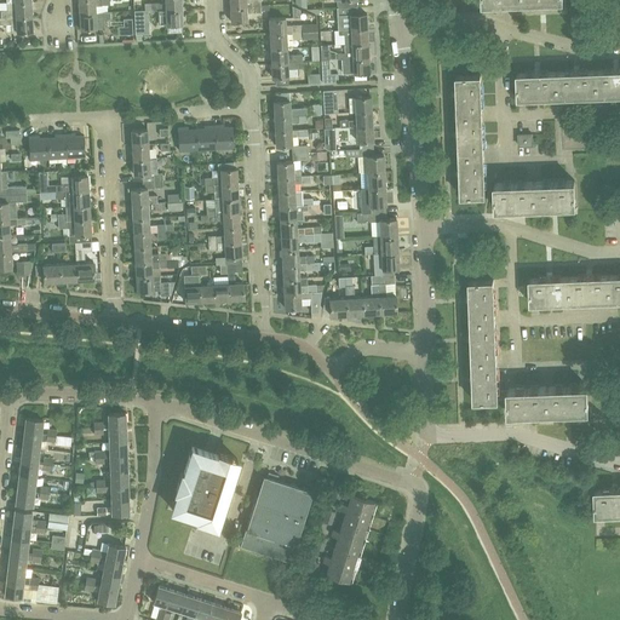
[(109,0),(80,0),(81,15),(110,12),(110,11),(97,12),(97,5),(102,5),(109,4),(109,0)]
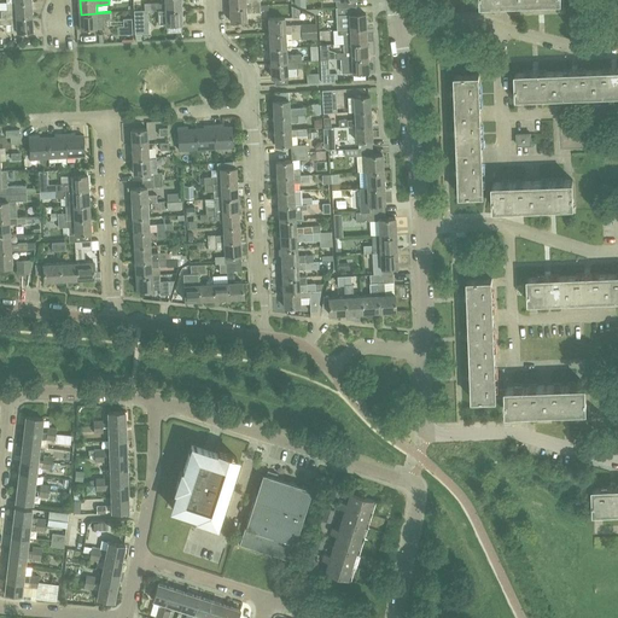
[(143,10),(156,10),(182,9),(181,0),(165,0),(165,3),(158,4),(158,3),(133,4),(134,11),(143,10)]
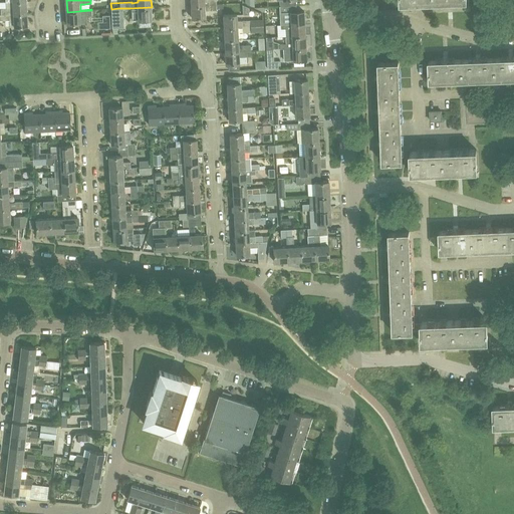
[(0,15),(28,13),(27,1),(6,3),(6,8),(0,8),(1,14),(0,14),(0,15)]
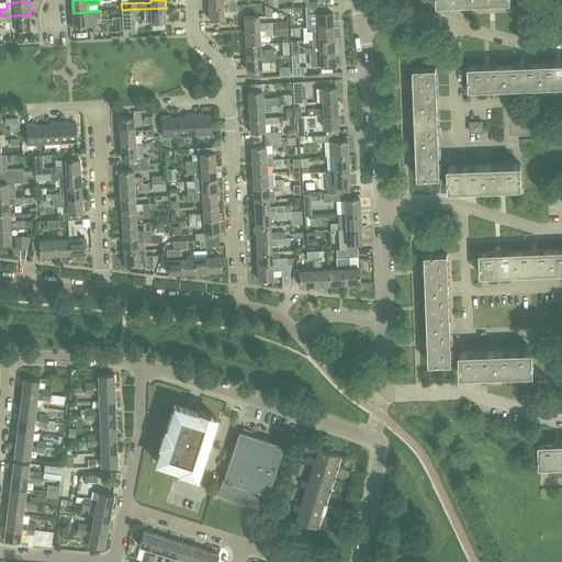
[(236,4),(210,6),(210,19),(225,18),(225,11),(229,11),(237,11),(237,9),(236,4)]
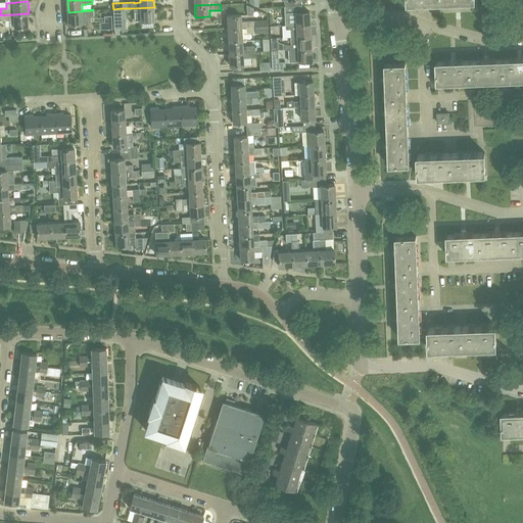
[(301,5),(285,6),(285,12),(295,12),(295,19),(289,19),(289,25),(310,24),(308,11),(301,12),(301,5)]
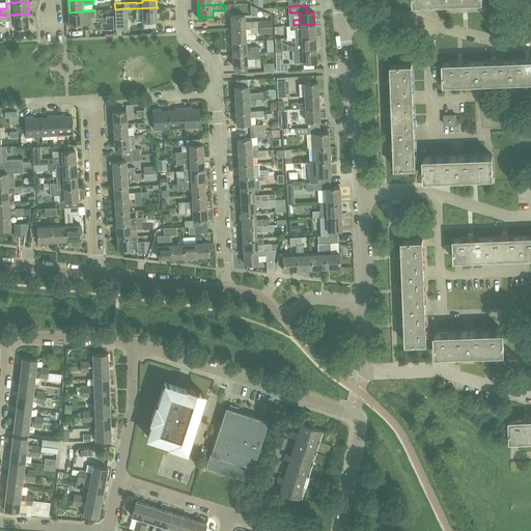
[(157,7),(134,8),(134,15),(137,14),(137,21),(143,21),(158,20),(157,7)]
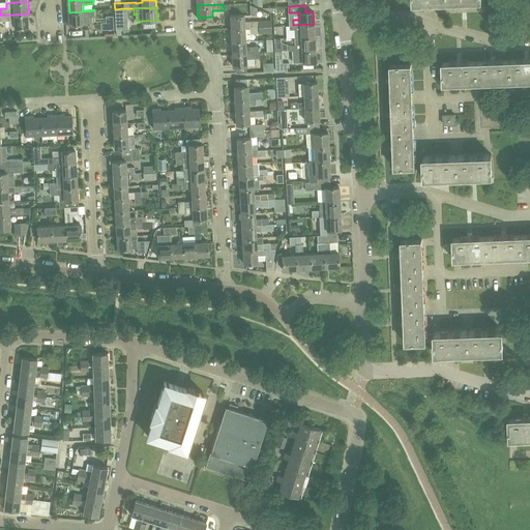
[(116,28),(127,28),(127,21),(122,21),(122,8),(115,9),(116,28)]
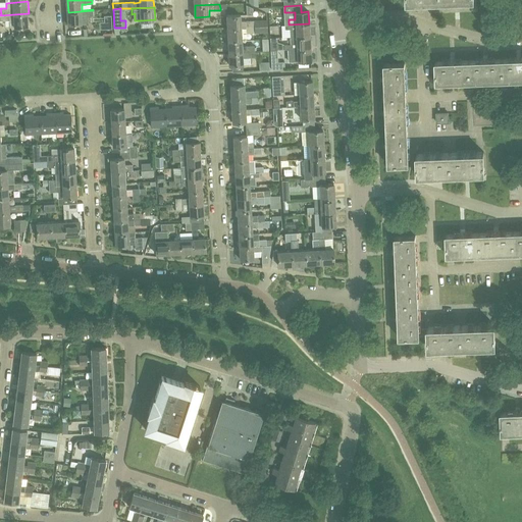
[(93,10),(68,12),(68,24),(83,23),(83,16),(93,16),(93,10)]
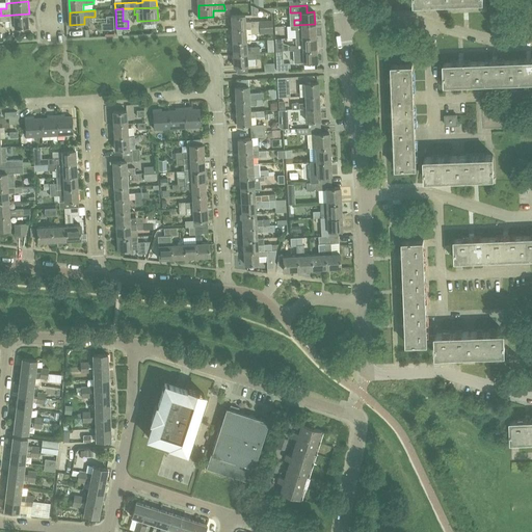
[(29,14),(0,16),(0,20),(8,21),(8,28),(29,26),(29,14)]
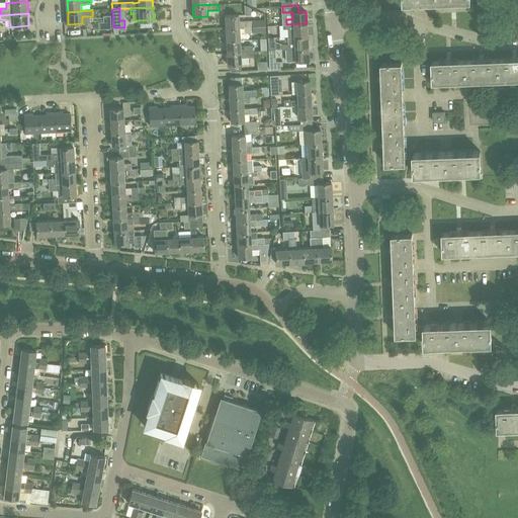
[(225,15),(226,27),(240,26),(244,26),(251,26),(251,20),(239,20),(239,14),(225,15)]
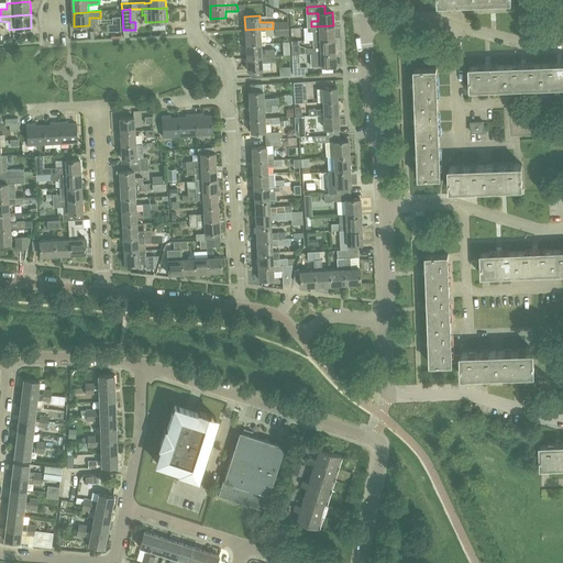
[(107,31),(121,31),(120,17),(112,17),(112,23),(107,23),(107,31)]
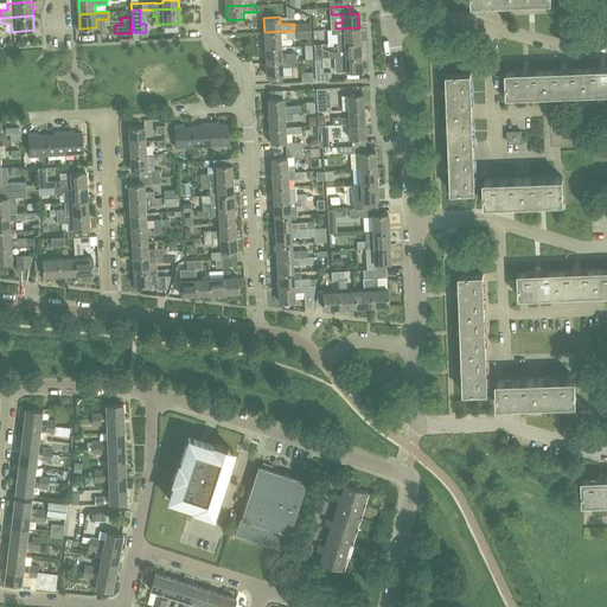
[(359,27),(336,29),(332,29),(332,33),(338,33),(338,43),(360,42),(359,27)]
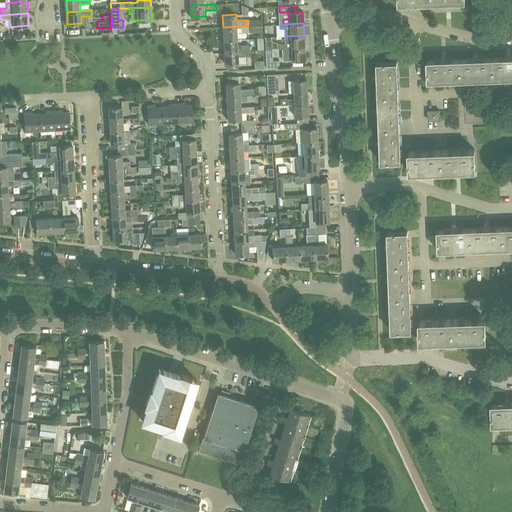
[(237,26),(223,27),(224,39),(237,39),(237,26)]
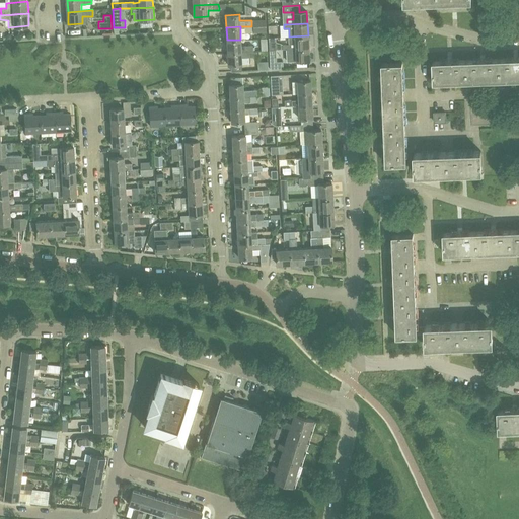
[(308,35),(289,36),(290,43),(282,43),(283,49),(295,49),(308,48),(308,35)]
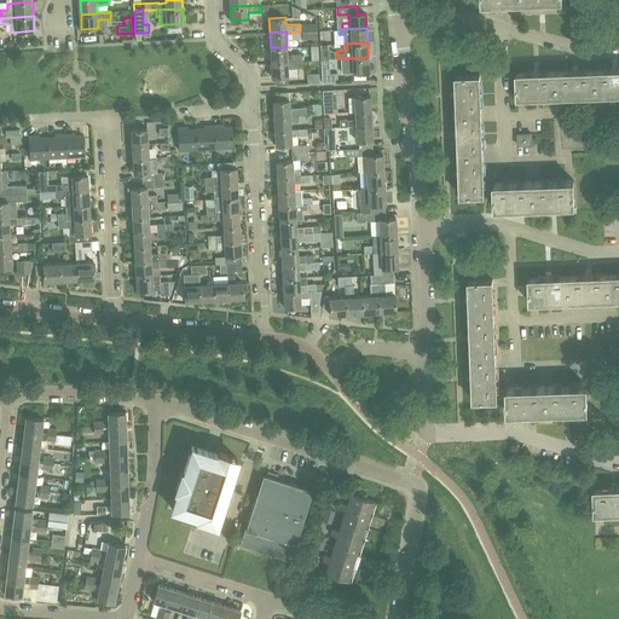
[(287,47),(271,47),(271,62),(301,61),(301,53),(287,55),(287,47)]
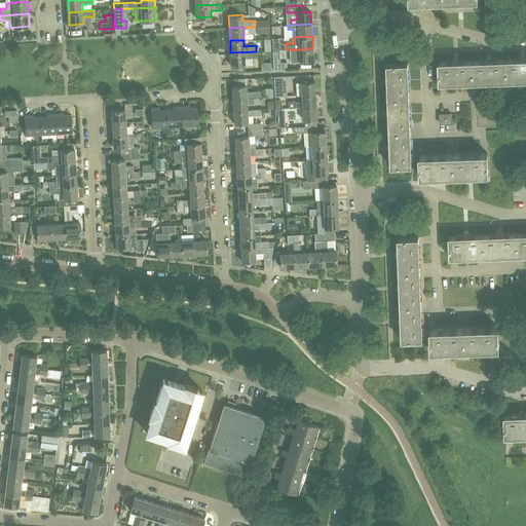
[(312,48),(299,49),(299,62),(313,61),(312,48)]
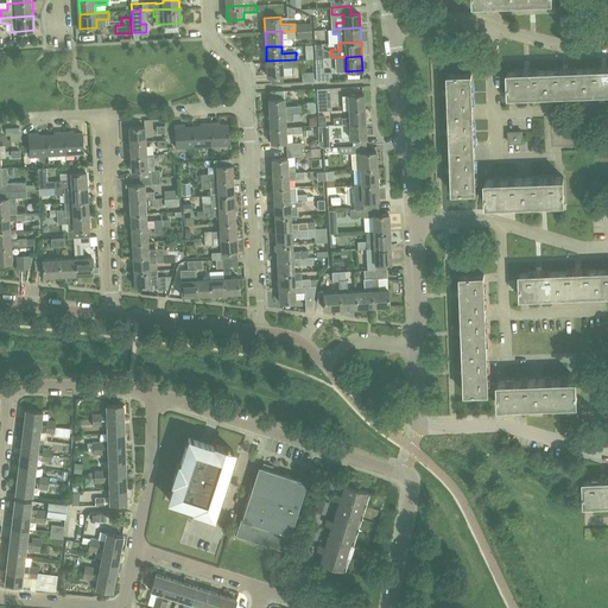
[(296,59),(266,61),(267,76),(283,75),(283,67),(301,67),(301,59),(296,59)]
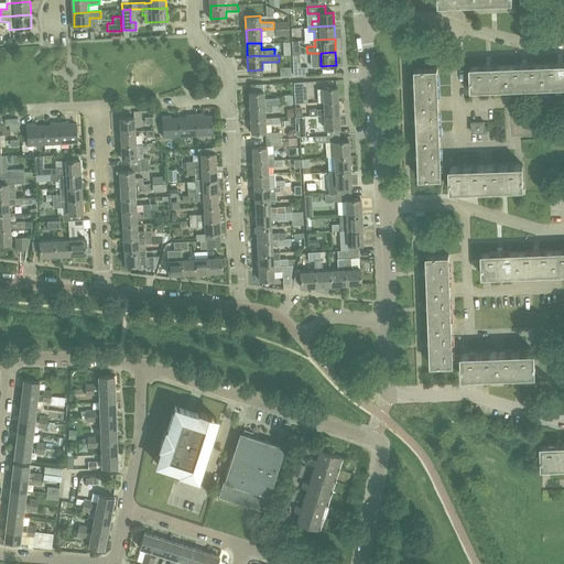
[(292,61),(293,67),(293,75),(307,74),(306,61),(292,61)]
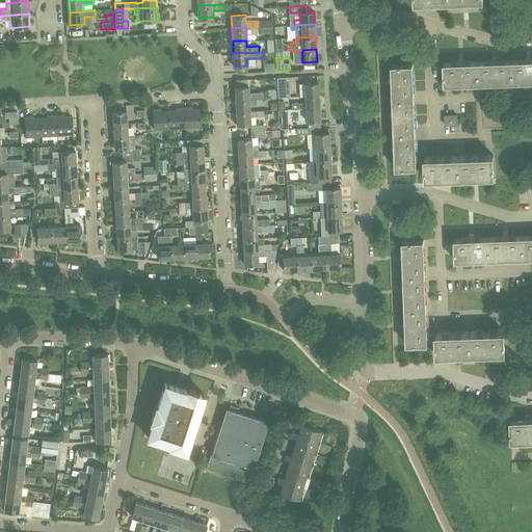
[(531,80),(531,58),(511,59),(512,81),(531,80)]
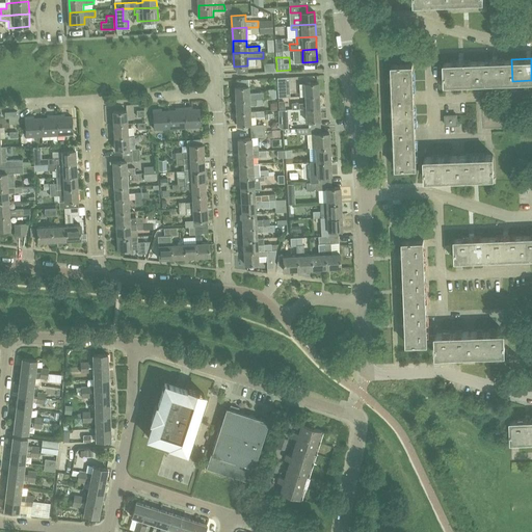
[(512,81),(511,59),(478,60),(478,82),(512,81)]
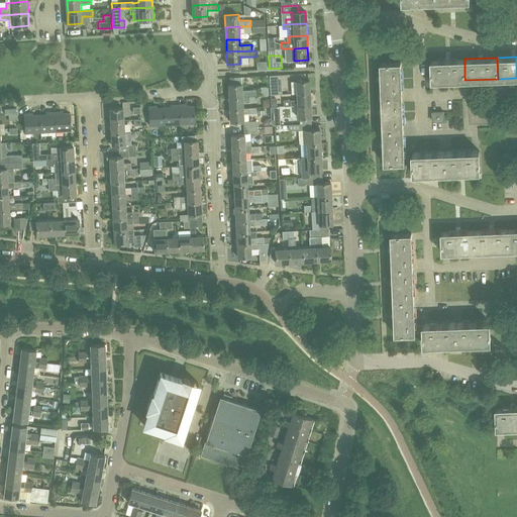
[(464,80),(464,59),(445,60),(431,61),(432,81),(464,80)]
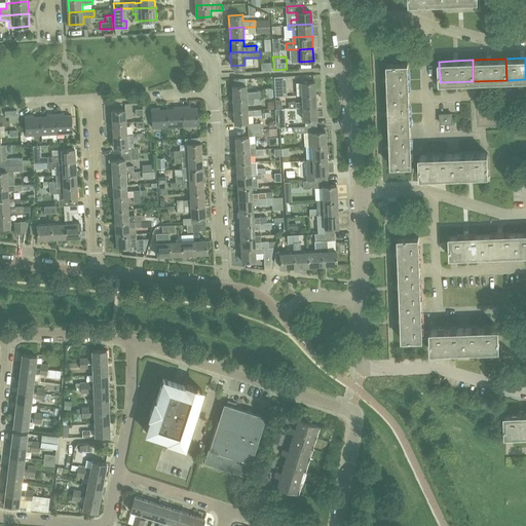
[(387,64),(387,75),(388,78),(388,81),(388,83),(388,98),(409,97),(409,85),(408,74),(408,63),(387,64)]
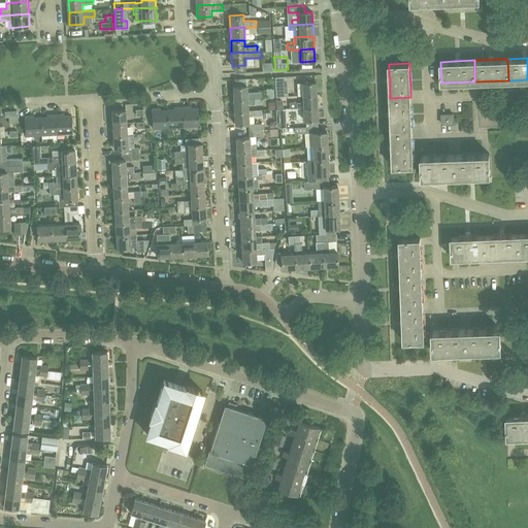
[(275,78),(275,80),(276,96),(288,96),(288,84),(287,77),(275,78)]
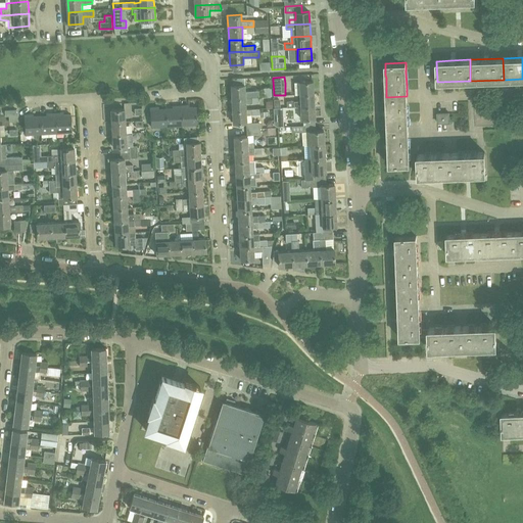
[(313,82),(299,82),(294,83),(294,94),(299,94),(314,94),(313,82)]
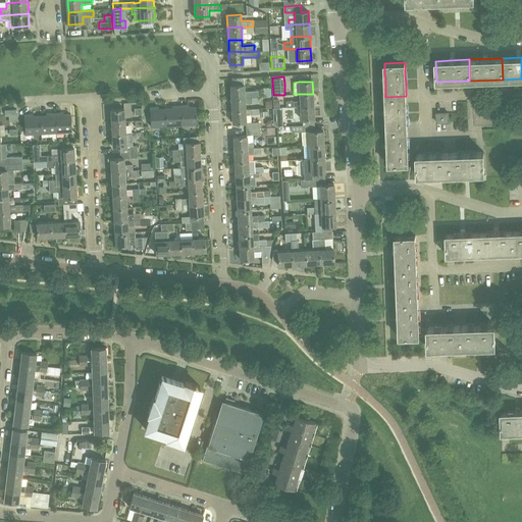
[(230,86),(231,98),(258,96),(258,90),(245,91),(244,85),(230,86)]
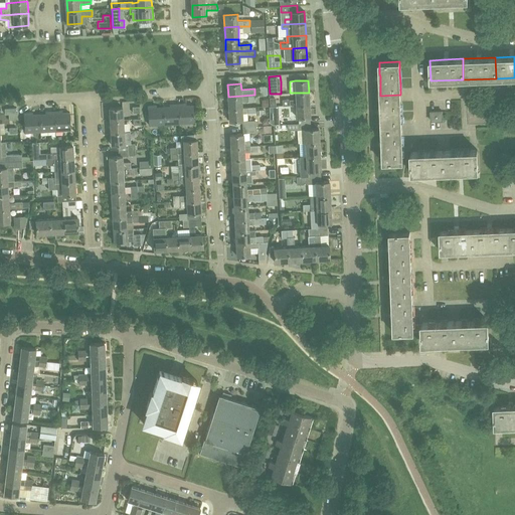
[(296,99),(289,100),(289,99),(282,100),(283,106),(290,106),(296,105),(309,105),(309,93),(295,93),(296,99)]
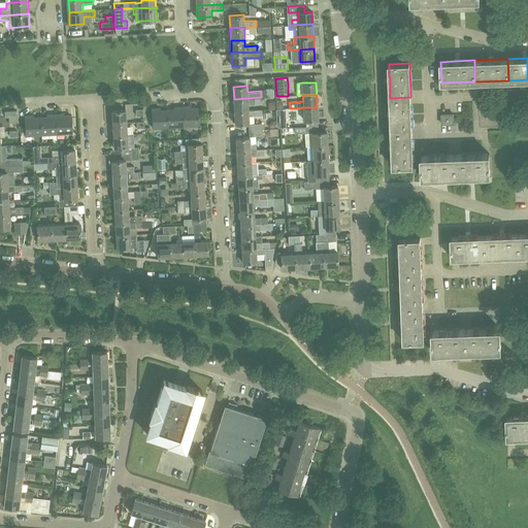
[(261,97),(234,99),(234,111),(249,110),(248,104),(261,103),(261,97)]
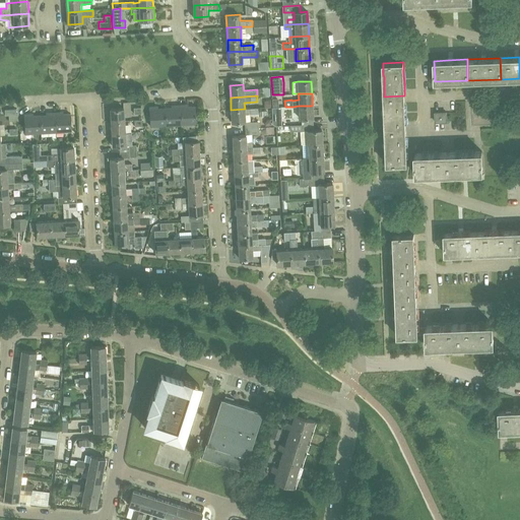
[(386,130),(406,129),(404,95),(384,96),(385,111),(385,114),(385,116),(386,130)]
